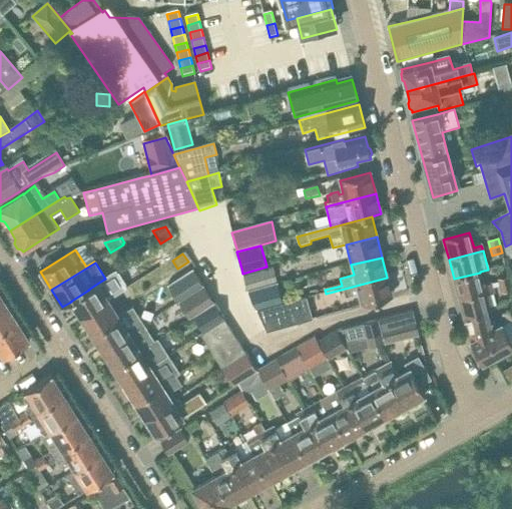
[(274,270),(244,278),(248,292),(273,286),(277,285),(278,285),(274,270)]
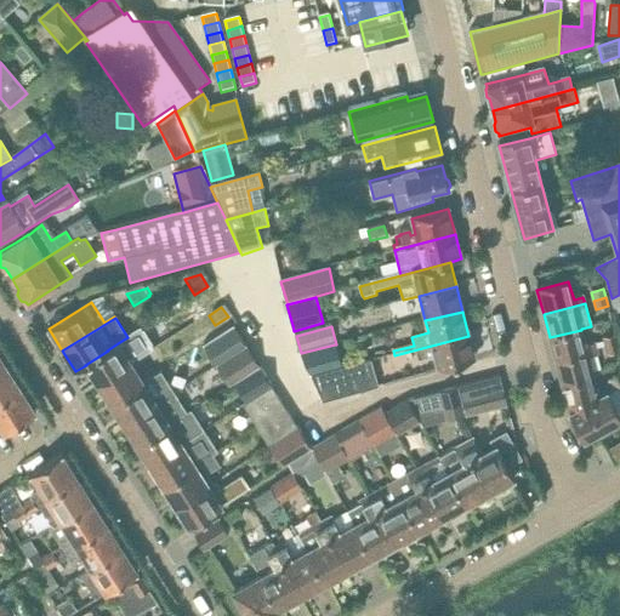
[(216,368),(248,348),(234,328),(204,347),(216,368)]
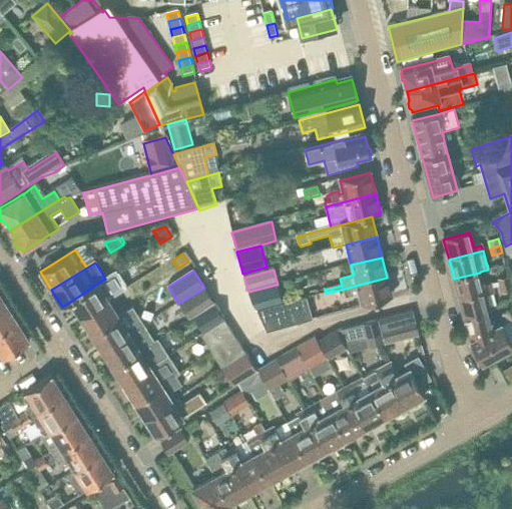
[(89,290),(70,302),(71,302),(81,318),(107,301),(124,290),(126,289),(125,287),(126,286),(118,274),(117,275),(116,272),(105,279),(97,284),(88,290),(89,290)]
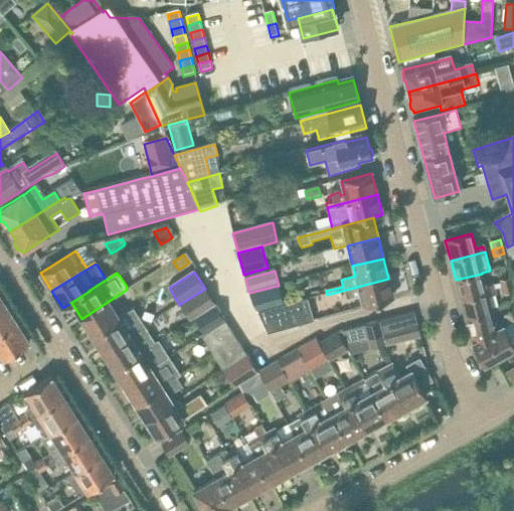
[(482,274),(456,280),(461,300),(495,291),(494,287),(486,289),(482,274)]
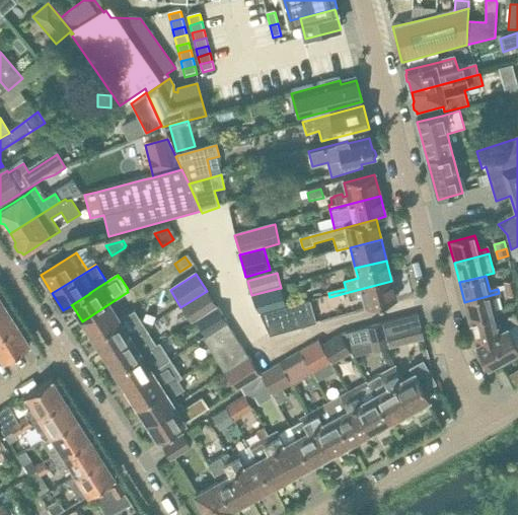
[(326,298),(328,307),(341,303),(341,304),(350,302),(350,303),(363,299),(366,310),(397,302),(391,281),(329,297),(326,298)]
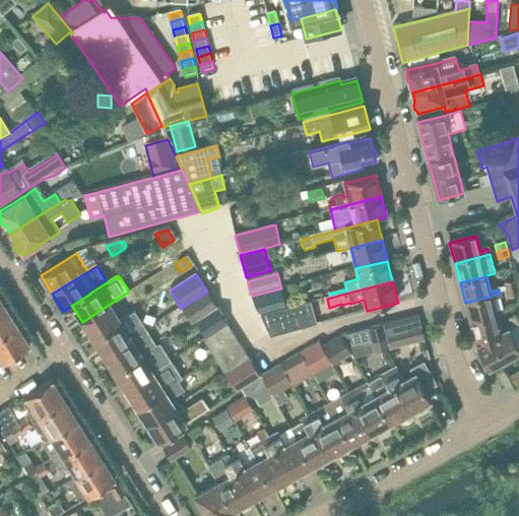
[(508,292),(514,289),(517,288),(515,281),(506,284),(508,292)]
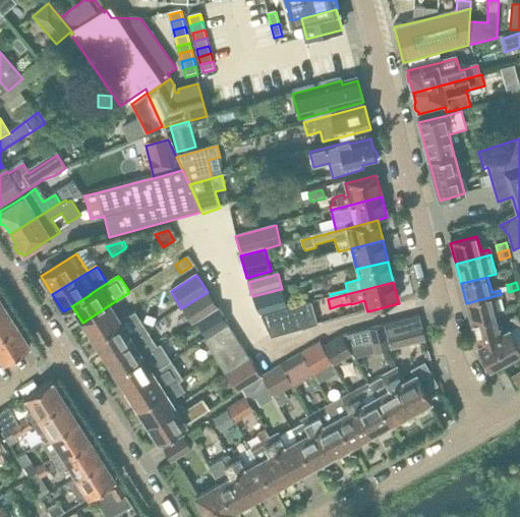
[(277,290),(252,296),(262,317),(287,309),(281,289),(277,290)]
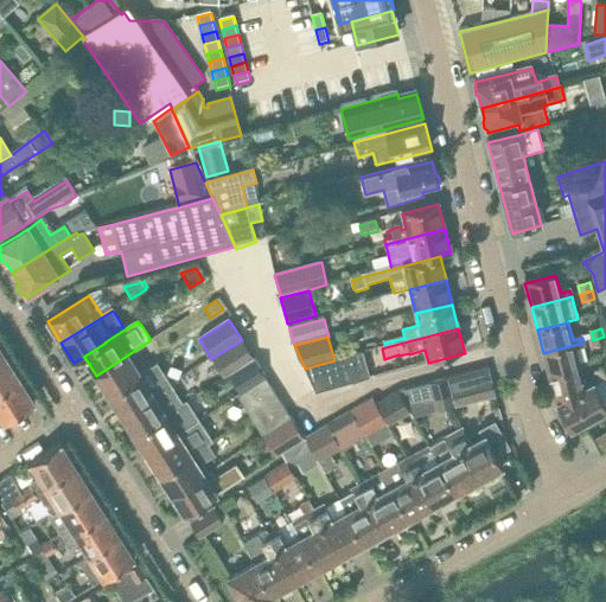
[(604,337),(600,338),(593,340),(594,348),(605,345),(605,341),(604,337)]
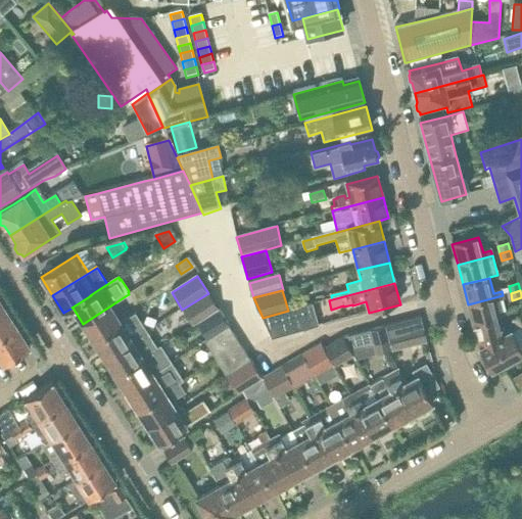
[(208,293),(182,310),(193,327),(220,311),(208,293)]
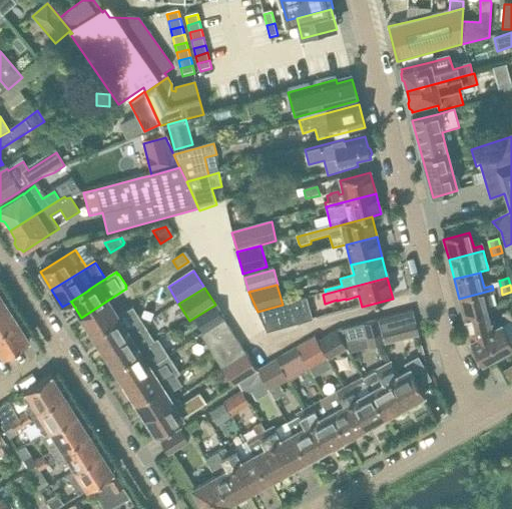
[(493,290),(459,299),(464,319),(490,312),(486,297),(494,295),(493,290)]
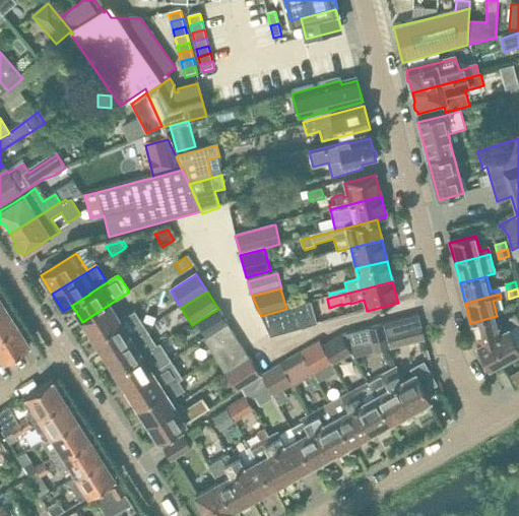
[(317,325),(311,303),(261,317),(270,338),(317,325)]
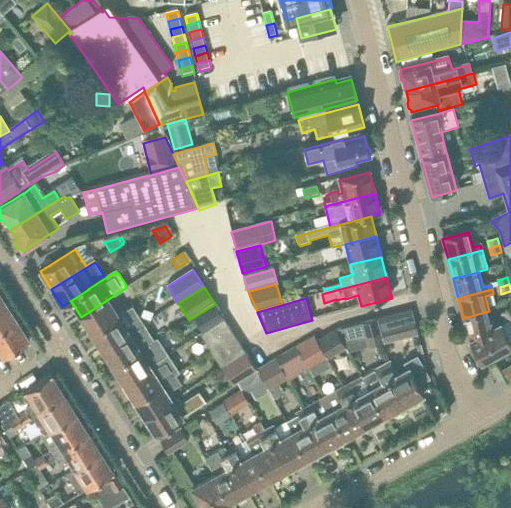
[(92,334),(119,317),(107,300),(81,317),(92,334)]
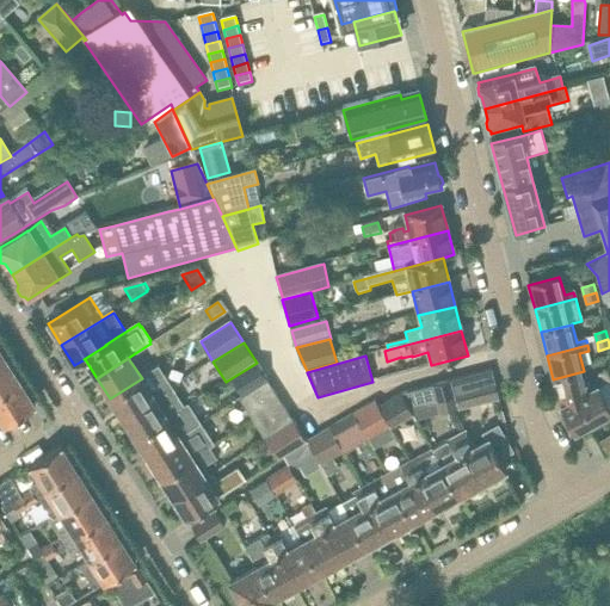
[(0,396),(20,384),(6,362),(0,364),(0,396)]
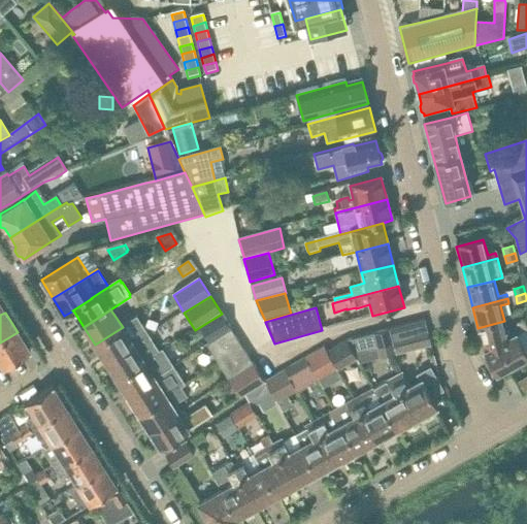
[(222,314),(199,328),(209,345),(232,330),(222,314)]
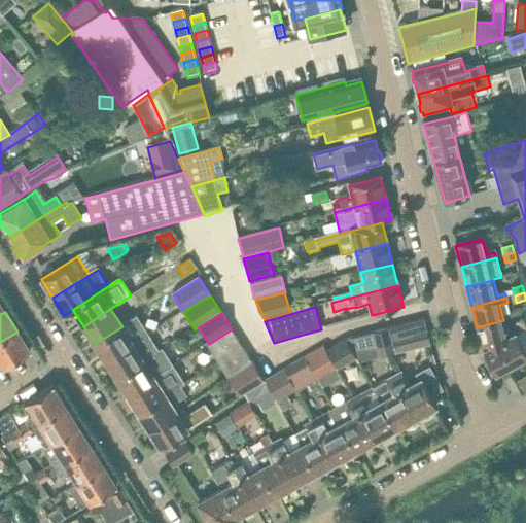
[(95,344),(105,361),(148,335),(137,317),(123,326),(95,344)]
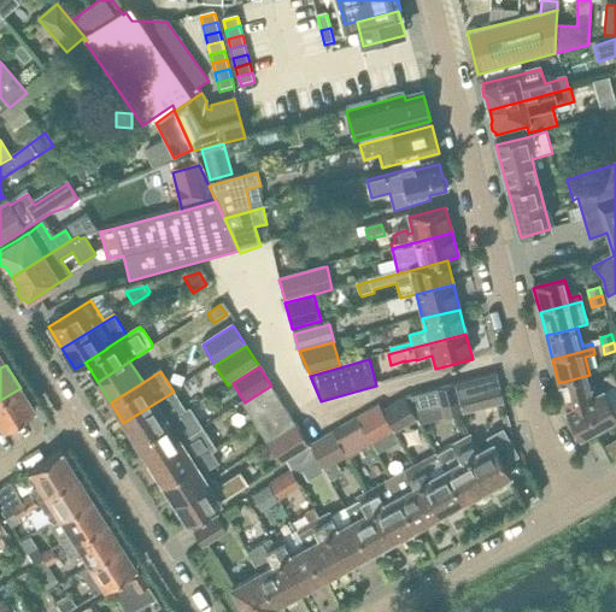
[(455,387),(462,415),(463,415),(459,402),(500,392),(497,375),(455,387)]
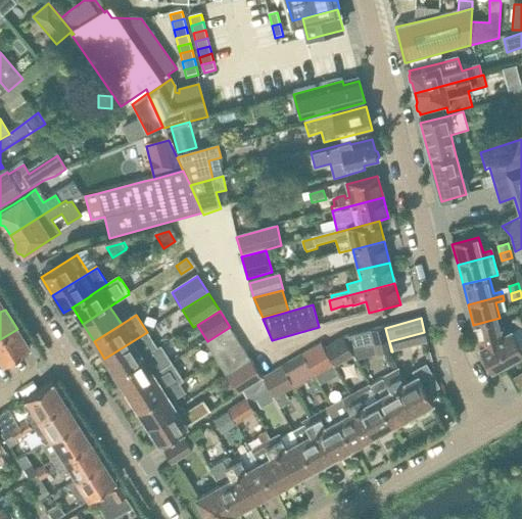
[(505,336),(505,335),(500,318),(473,325),(480,349),(479,349),(480,350),(486,346),(484,342),(490,341),(491,343),(505,336)]
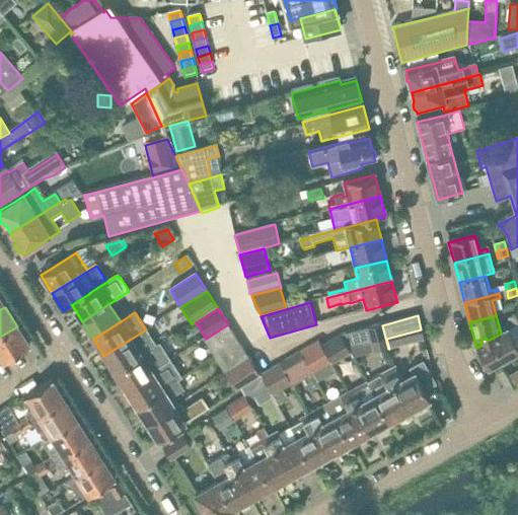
[(215,358),(239,342),(228,324),(206,339),(204,341),(215,358)]
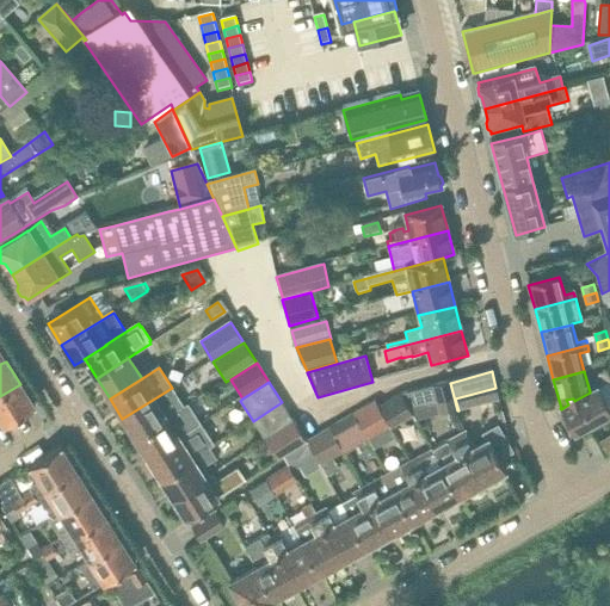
[(439,415),(443,414),(457,410),(450,383),(429,388),(436,402),(439,415)]
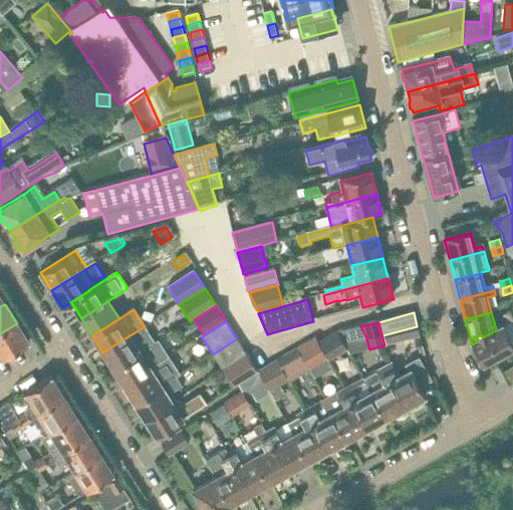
[(0,359),(3,358),(4,359),(30,343),(17,323),(0,333),(0,359)]
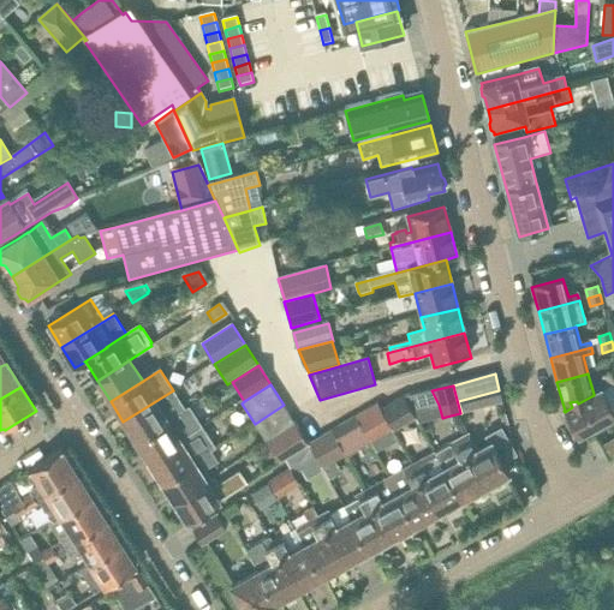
[(572,407),(565,412),(579,437),(591,430),(595,436),(607,429),(604,423),(613,418),(613,394),(609,387),(603,390),(602,390),(594,394),(594,395),(578,404),(577,401),(570,402),(572,407)]
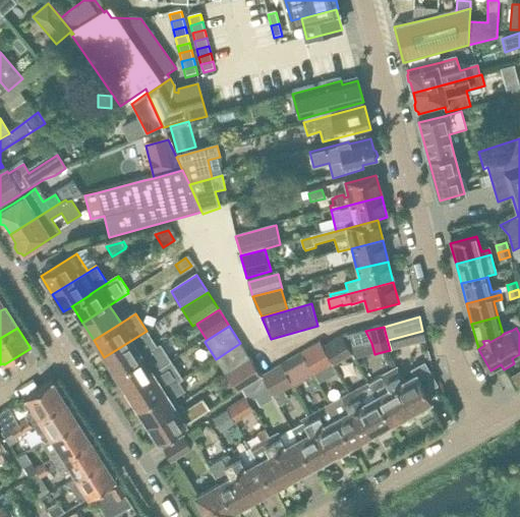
[(147,331),(104,357),(115,375),(142,358),(142,357),(157,348),(147,331)]
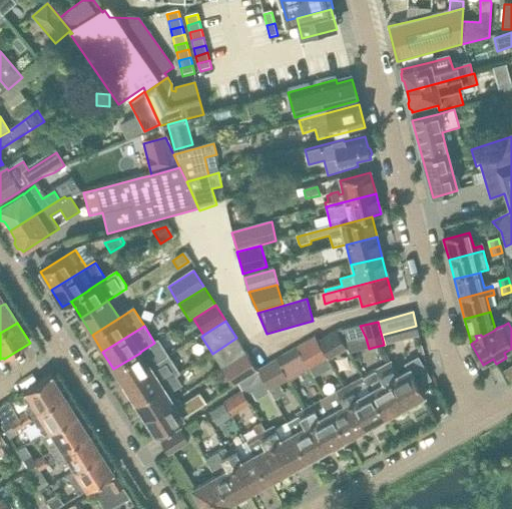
[(366,338),(360,326),(342,331),(349,342),(366,338)]
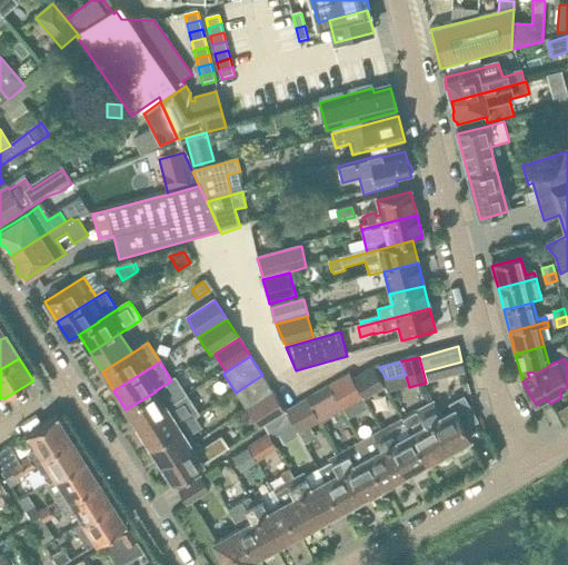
[(352,380),(364,399),(386,388),(374,369),(352,380)]
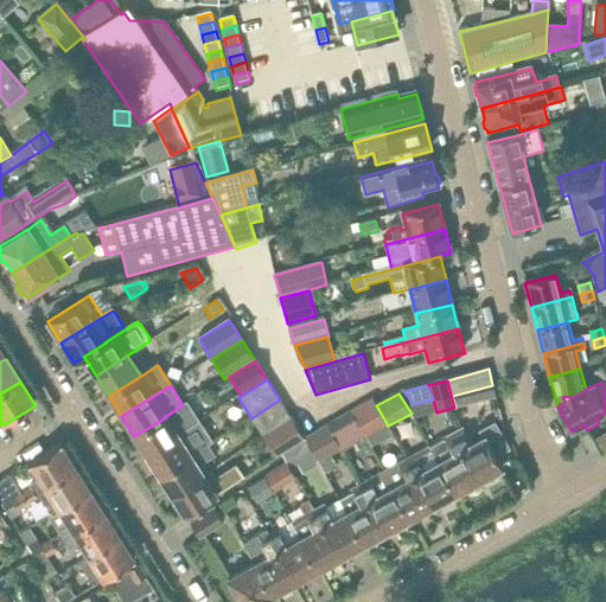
[(263,439),(293,420),(280,399),(252,418),(263,439)]
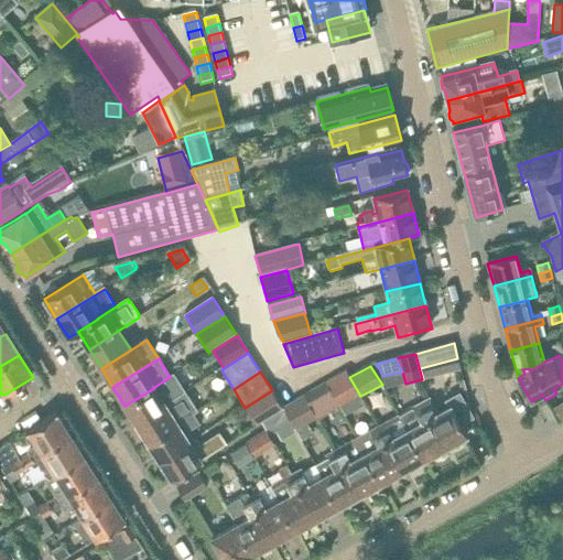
[(326,384),(333,397),(334,397),(340,408),(360,396),(349,377),(347,373),(326,384)]
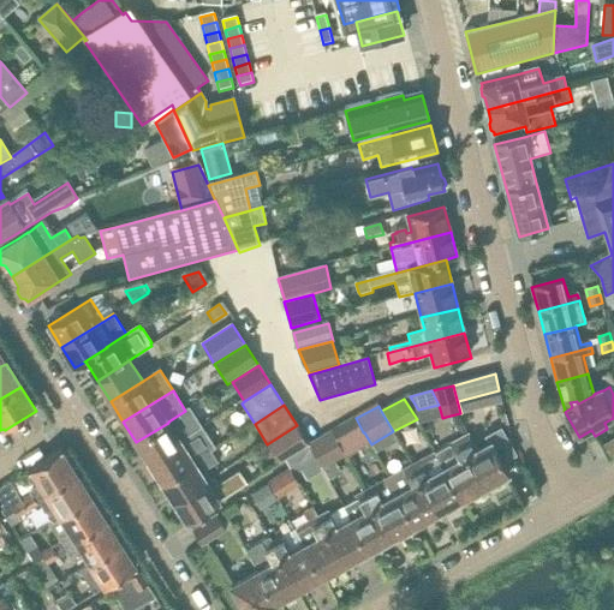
[(168,423),(136,442),(149,462),(202,429),(189,408),(185,411),(168,422),(168,423)]
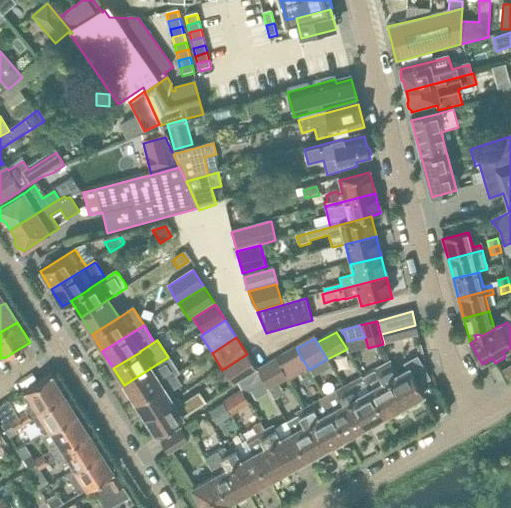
[(302,360),(296,348),(277,359),(284,372),(302,360)]
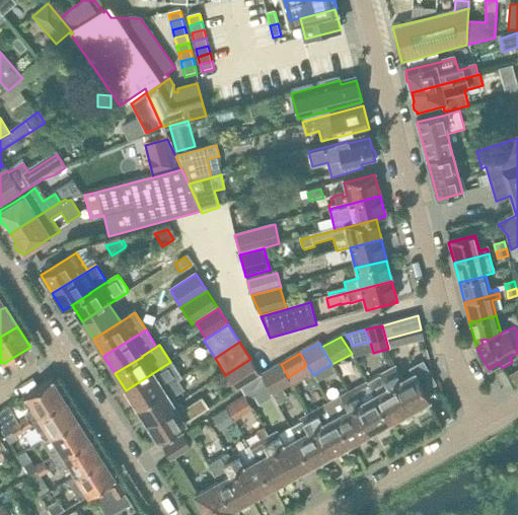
[(250,359),(225,375),(236,391),(245,386),(246,386),(261,377),(275,368),(261,375),(250,359)]
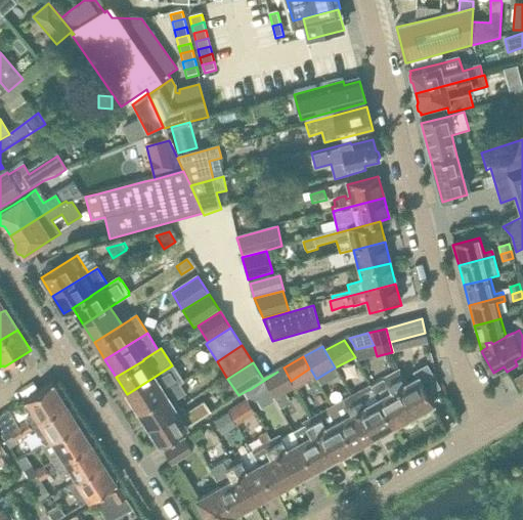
[(172,365),(127,394),(138,412),(179,385),(183,383),(172,365)]
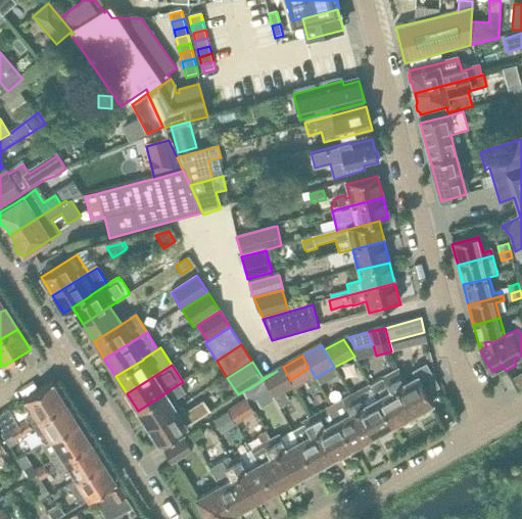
[(282,368),(277,371),(263,380),(269,391),(270,391),(275,399),(294,388),(289,380),(290,380),(283,367),(282,368)]
